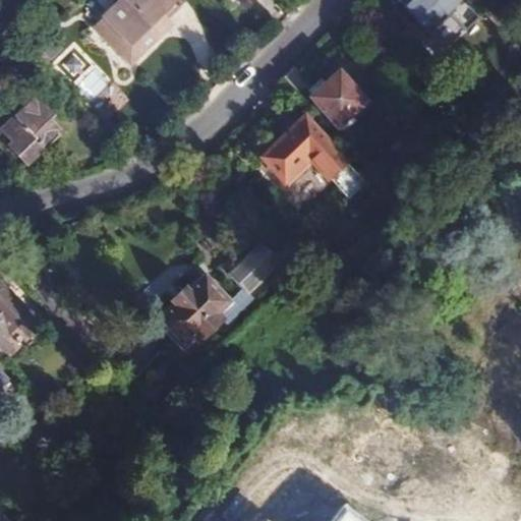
[(153,26),(165,15),(176,3),(173,0),(116,0),(102,14),(123,38),(114,48),(128,62),(157,34),(153,26)]
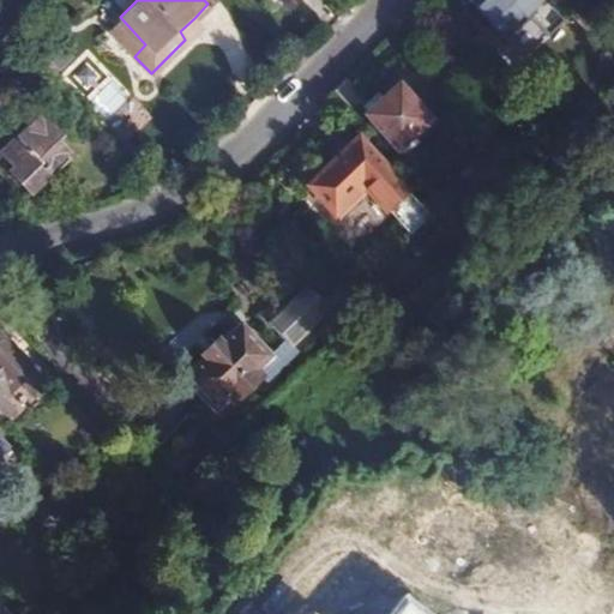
[(471,0),(501,32),(534,0),(471,0)]
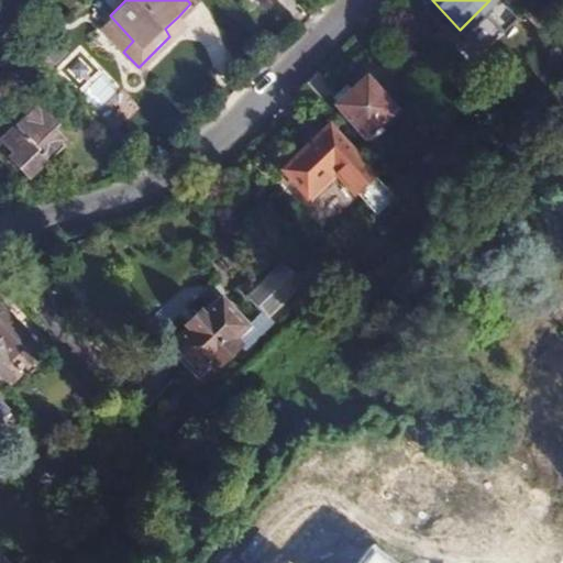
[(133,41),(110,15),(100,26),(123,52),(133,41)]
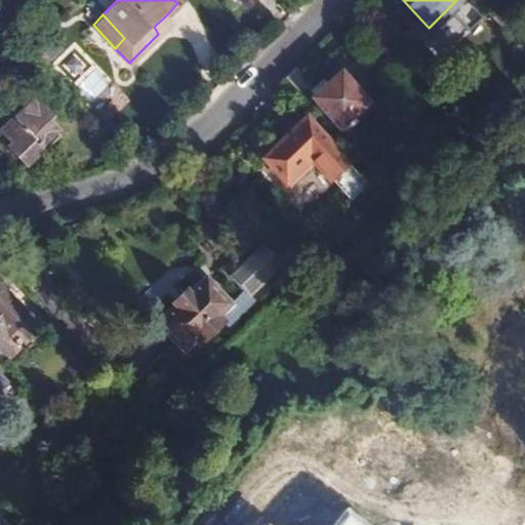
[(171,22),(166,15),(154,27),(158,34),(171,22)]
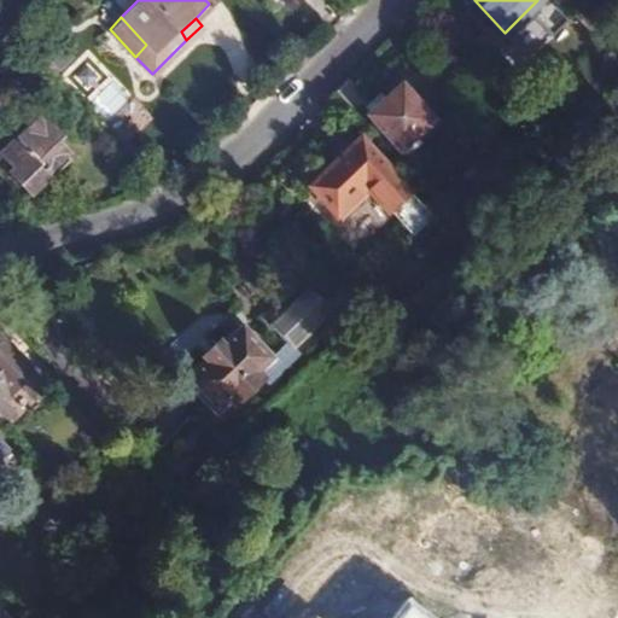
[(130,99),(100,65),(77,85),(109,120),(130,99)]
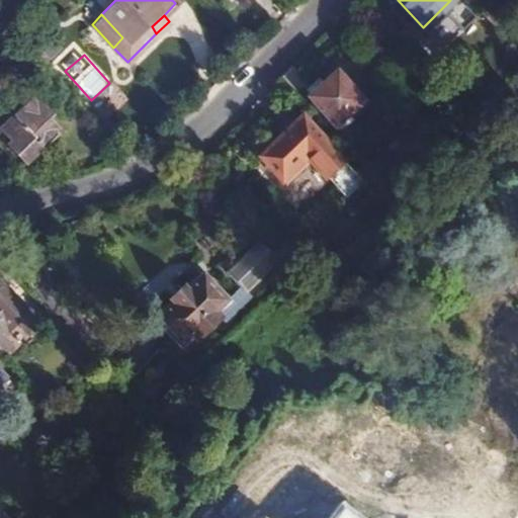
[(291,65),(279,76),(296,96),(309,85),(291,65)]
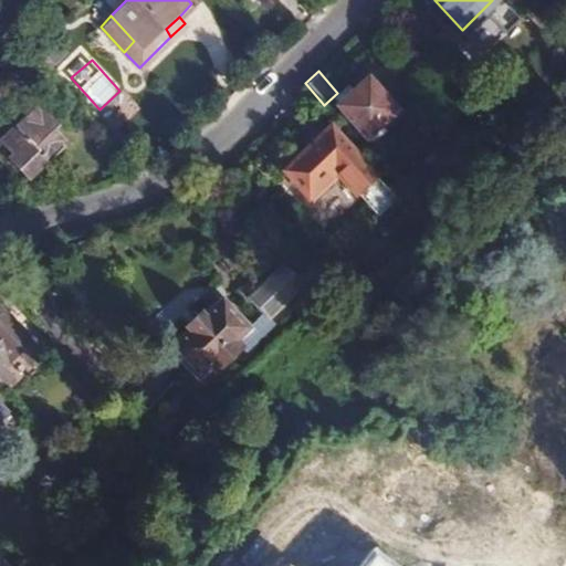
[(368,135),(373,140),(383,132),(378,126),(394,111),(365,80),(337,106),(365,137),(368,135)]
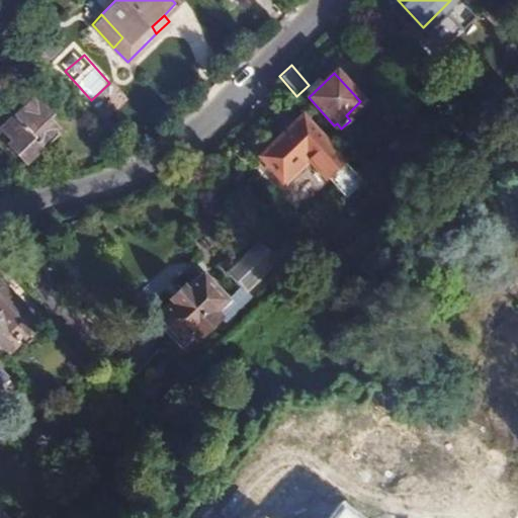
[(19,134),(31,147),(52,130),(44,120),(48,115),(30,97),(17,108),(19,111),(9,119),(8,117),(0,123),(2,125),(0,126),(0,128),(11,141),(19,134)]
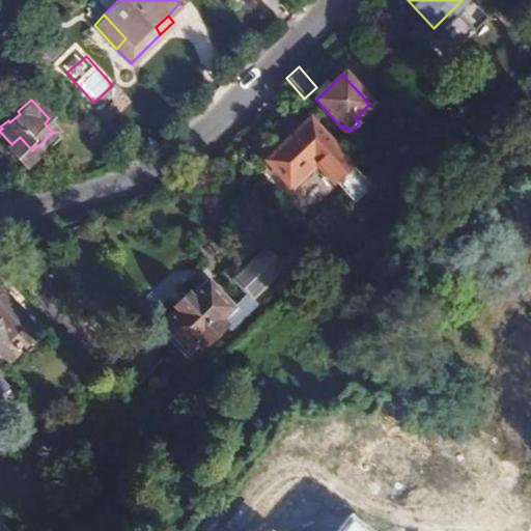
[(311,160),(334,183),(351,167),(306,120),(264,161),(285,184),(311,160)]
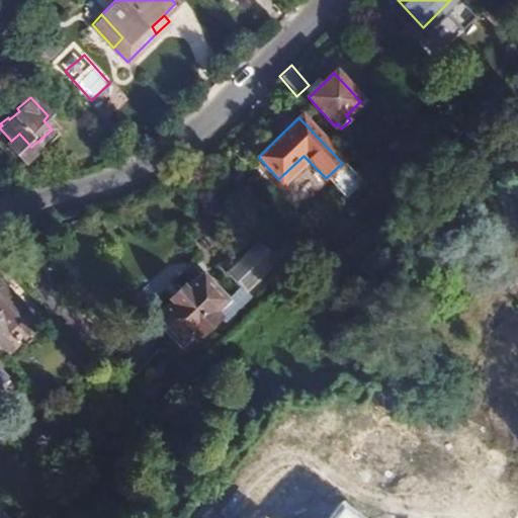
[(347,163),(329,177),(344,197),(362,183),(347,163)]
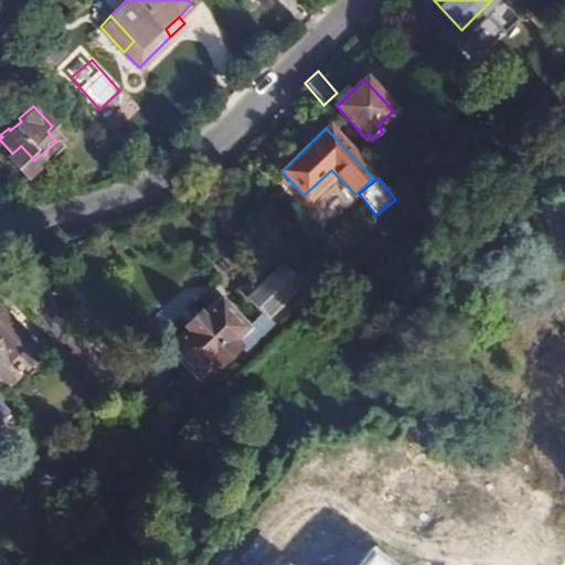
[(322,221),(348,196),(333,182),(308,205),(322,221)]
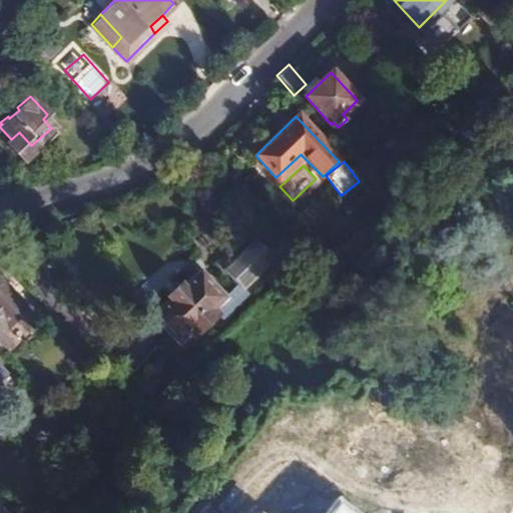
[(242,301),(237,296),(269,266),(249,245),(217,276),(230,290),(216,303),(194,280),(190,283),(186,279),(149,315),(153,320),(150,323),(172,347),(184,336),(189,342),(210,321),(215,326),(242,301)]
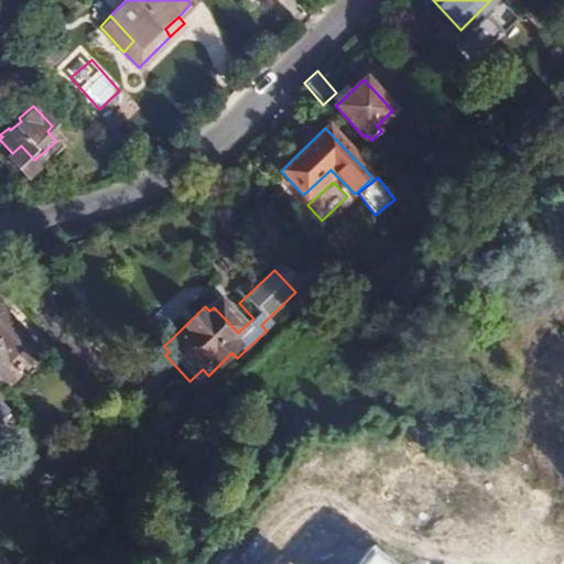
[(0,382),(2,384),(11,377),(3,368),(10,362),(7,359),(18,350),(30,364),(44,350),(31,336),(28,338),(0,308),(0,382)]
